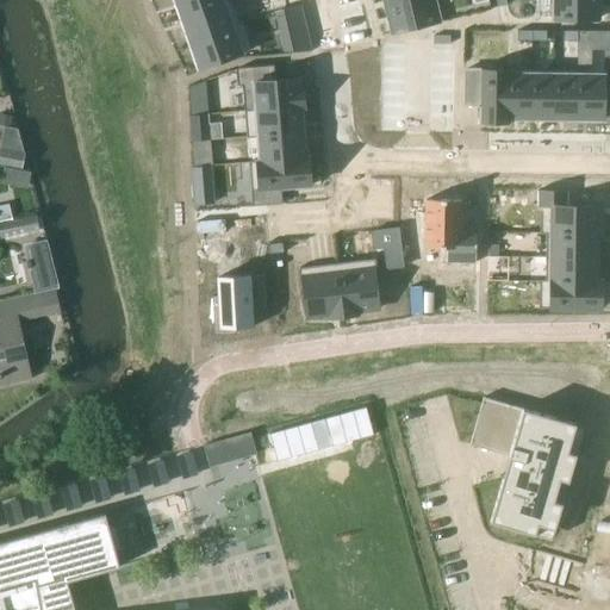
[(174,0),(180,16),(223,0),(174,0)]
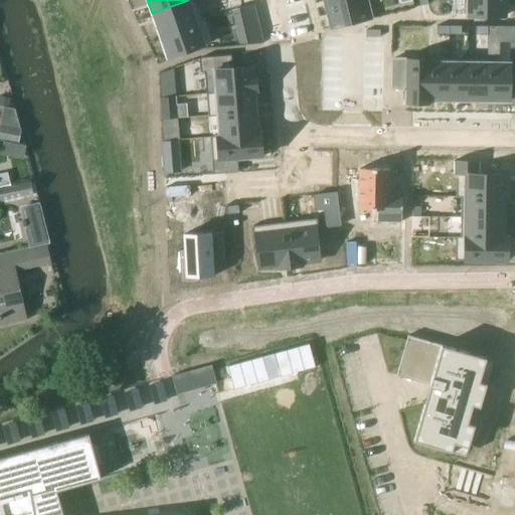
[(188,0),(152,13),(160,35),(203,20),(202,18),(196,0),(188,0)]
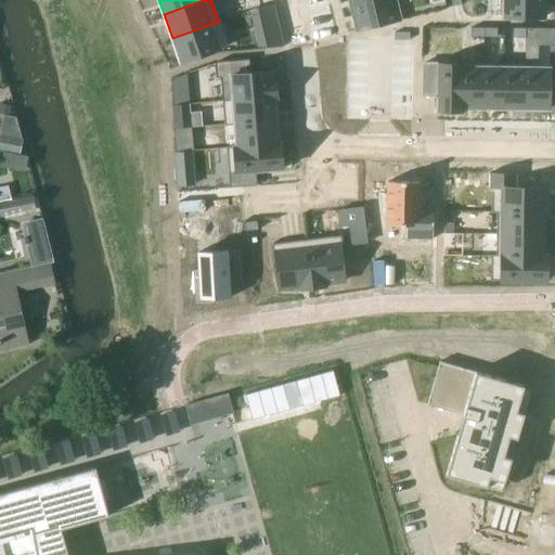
[(349,0),(352,12),(395,1),(394,0),(349,0)]
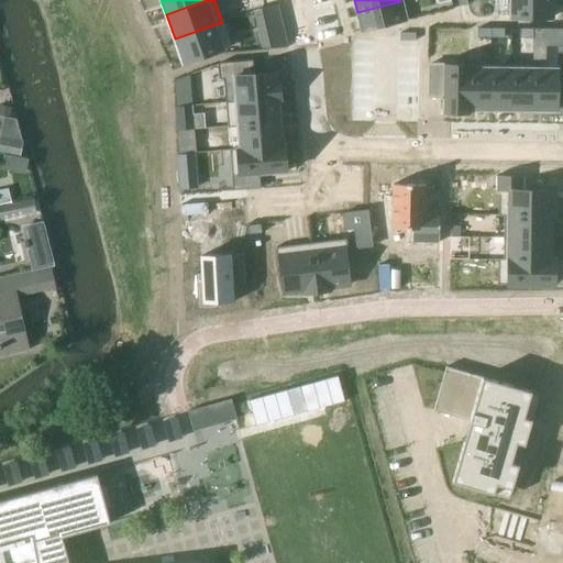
[(510,0),(510,17),(552,18),(552,0),(510,0)]
